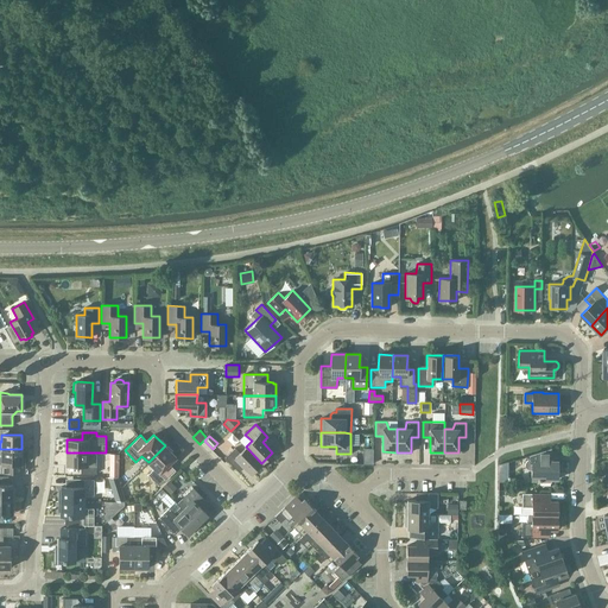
[(176,457),(165,445),(149,462),(154,469),(149,474),(159,486),(175,470),(169,464),(176,457)]
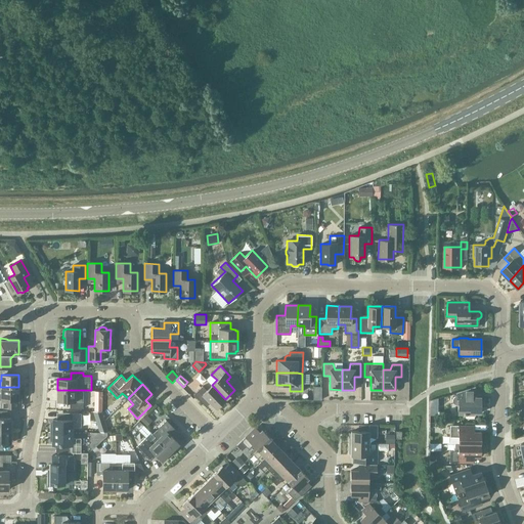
[(225,399),(212,385),(207,390),(202,386),(193,394),(203,404),(207,399),(216,408),(225,399)]
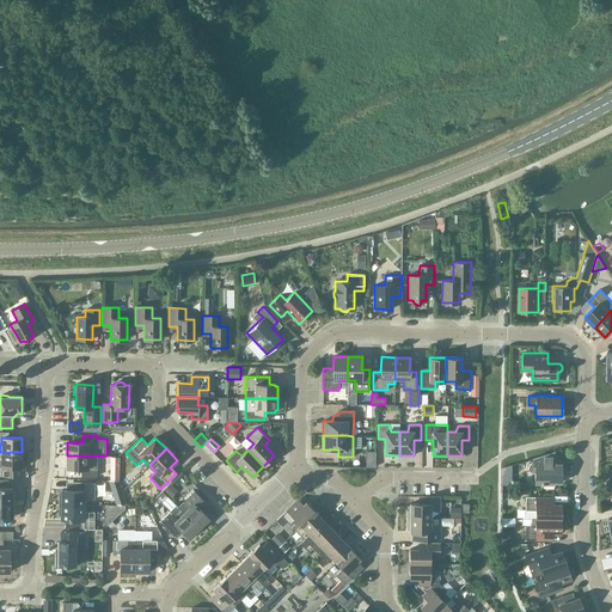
[(22,452),(0,452),(0,476),(25,477),(25,461),(22,461),(22,452)]
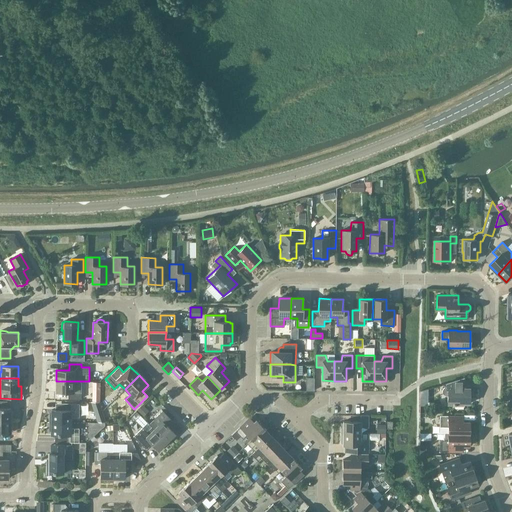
[(463,403),(469,404),(469,391),(463,391),(463,378),(446,383),(446,387),(445,387),(444,387),(444,388),(443,388),(443,389),(442,389),(442,390),(442,391),(442,392),(442,393),(443,393),(443,394),(444,394),(445,395),(446,395),(447,395),(447,404),(453,404),(453,405),(455,405),(455,408),(463,408),(463,403)]
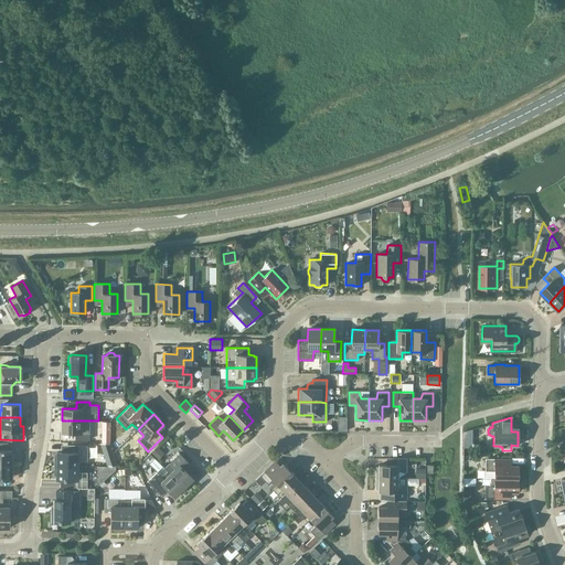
[(81,420),(62,420),(62,433),(75,433),(75,440),(88,440),(89,427),(81,427),(81,420)]
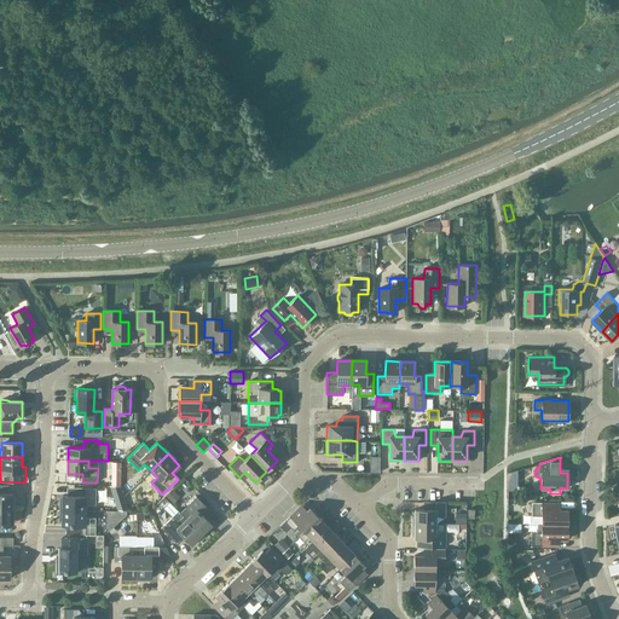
[(59,509),(85,510),(85,504),(94,504),(96,487),(77,487),(77,496),(62,496),(62,499),(59,499),(59,509)]
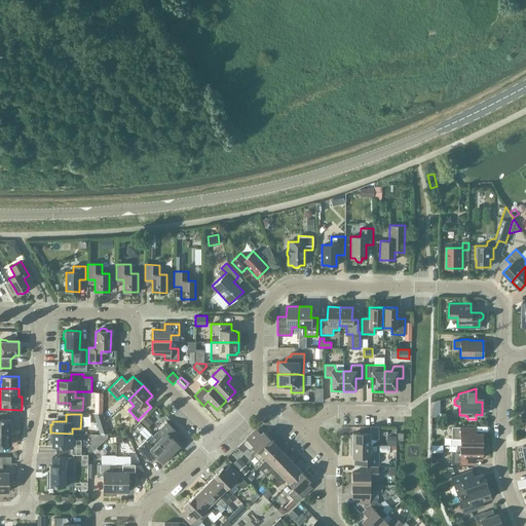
[(146,415),(140,421),(145,426),(151,420),(146,415)]
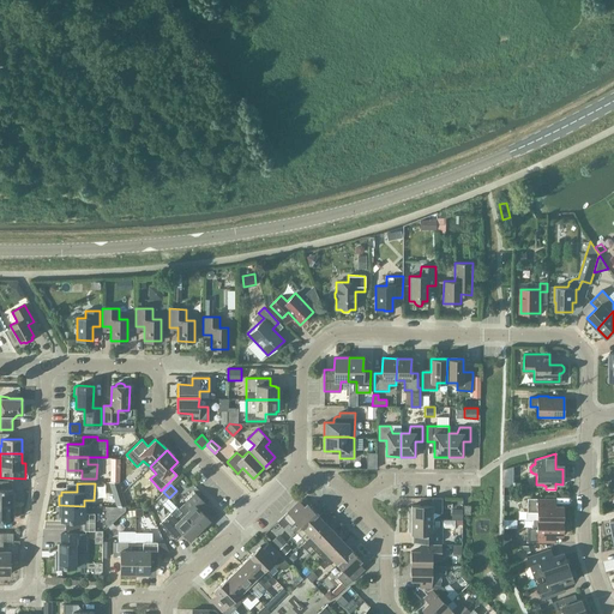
[(0,504),(14,504),(14,494),(12,493),(12,489),(0,488),(0,504)]
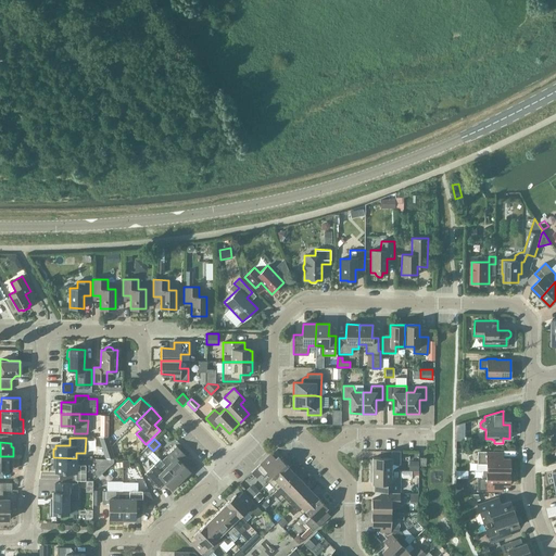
[(141,452),(154,465),(154,464),(156,466),(162,462),(162,460),(147,446),(141,452)]
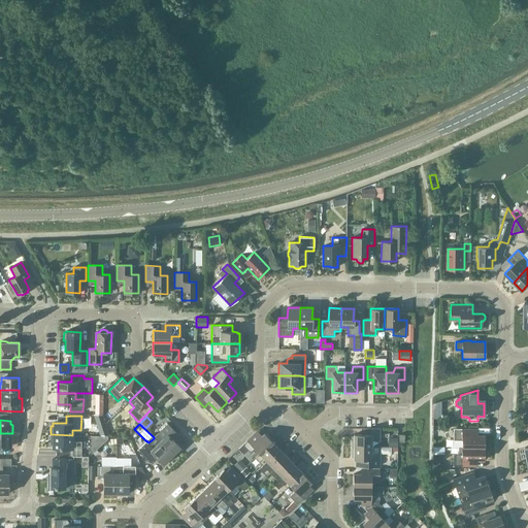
[(158,442),(171,456),(180,448),(171,438),(176,433),(167,424),(158,432),(154,437),(154,438),(158,442)]
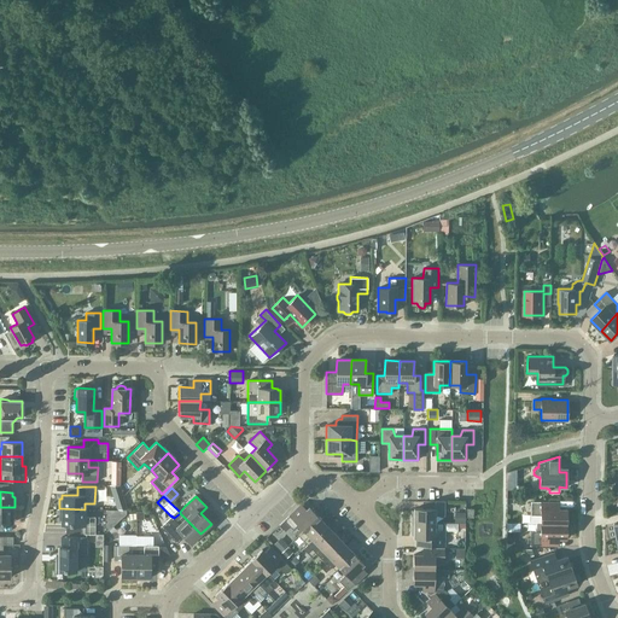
[(412,511),(412,523),(435,523),(435,514),(444,516),(444,501),(429,501),(429,508),(414,508),(414,511),(412,511)]
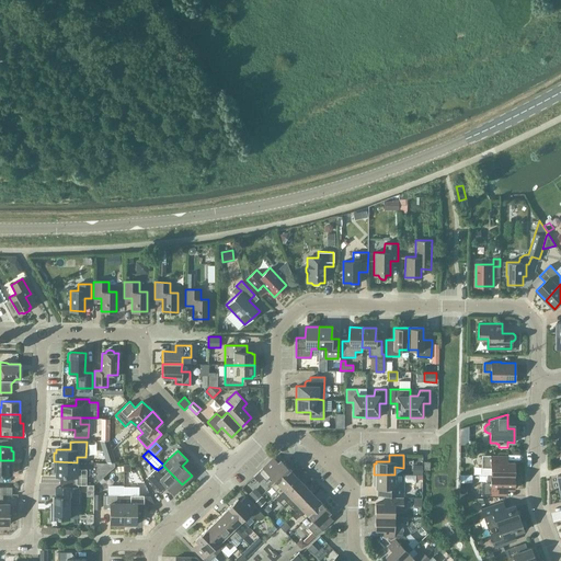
[(491,474),(514,476),(514,462),(499,462),(499,456),(482,455),(481,467),(491,468),(491,474)]
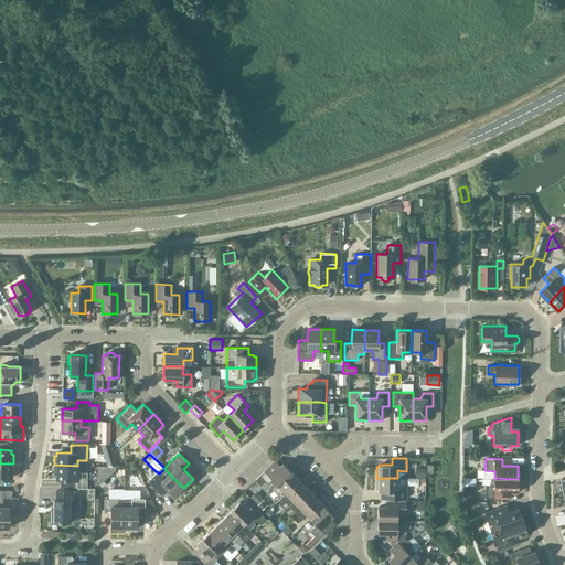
[(278,484),(290,472),(283,464),(279,466),(275,460),(255,480),(260,486),(265,481),(267,483),(273,479),(277,484),(278,484)]
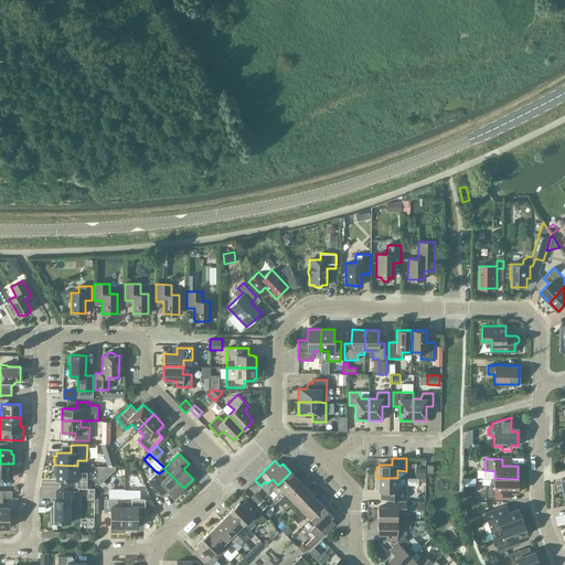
[(13,464),(0,464),(0,477),(11,478),(11,473),(13,473),(13,464)]
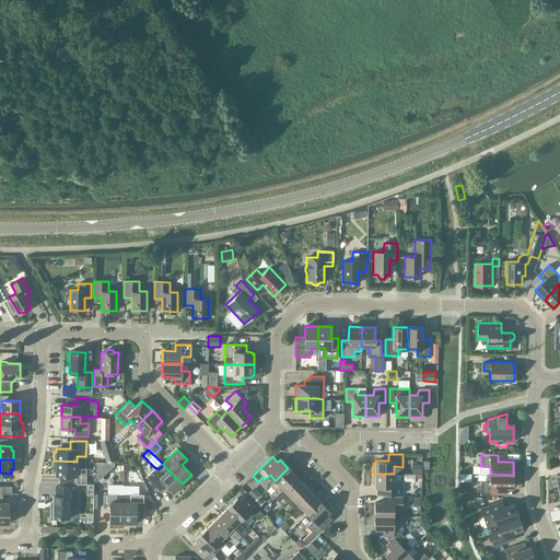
[(77,462),(54,461),(54,471),(56,471),(56,475),(69,475),(69,482),(85,483),(85,468),(77,468),(77,462)]
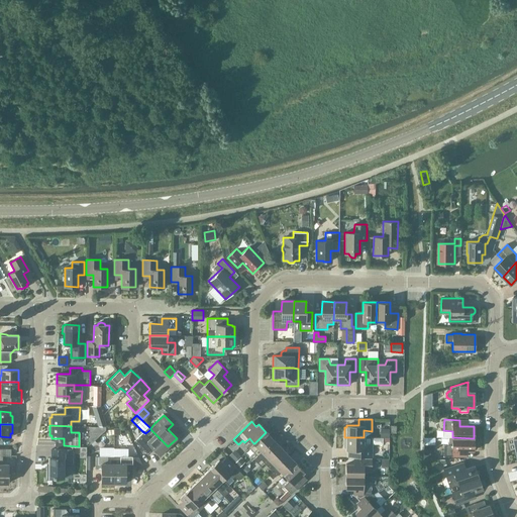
[(380,428),(380,437),(383,437),(389,437),(389,432),(389,429),(380,428)]
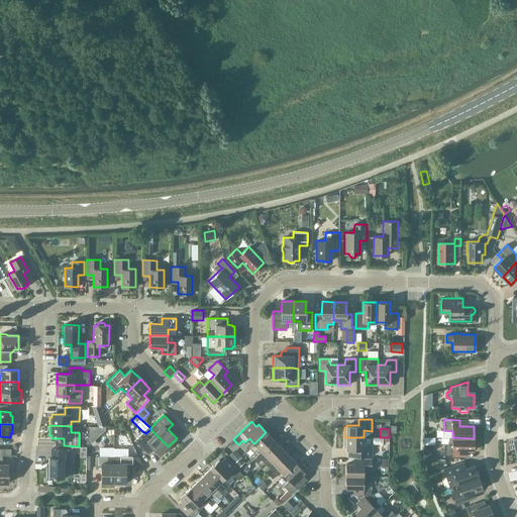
[(168,446),(154,433),(150,429),(145,433),(143,431),(134,440),(144,451),(150,445),(160,454),(168,446)]
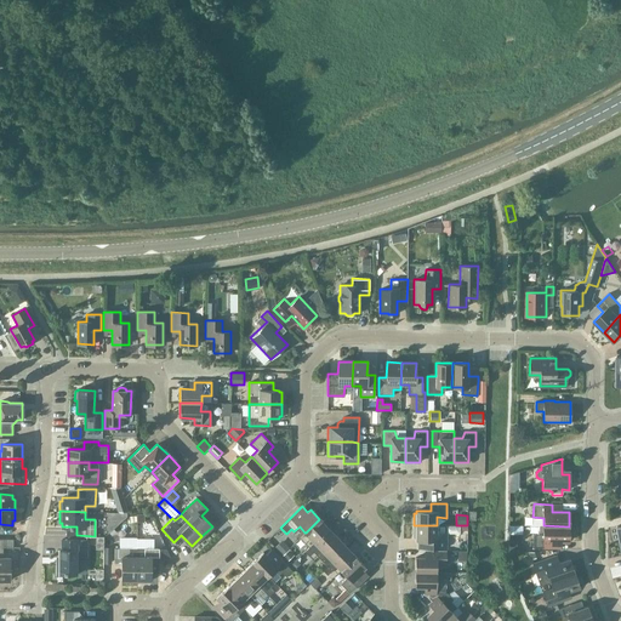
[(306,533),(305,533),(300,537),(308,547),(309,547),(329,529),(319,519),(306,533)]
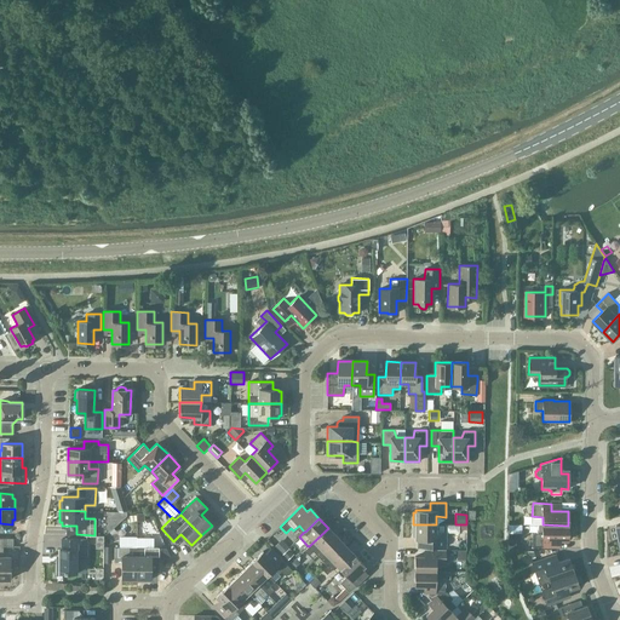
[(98,529),(103,535),(104,535),(114,527),(108,521),(98,529)]
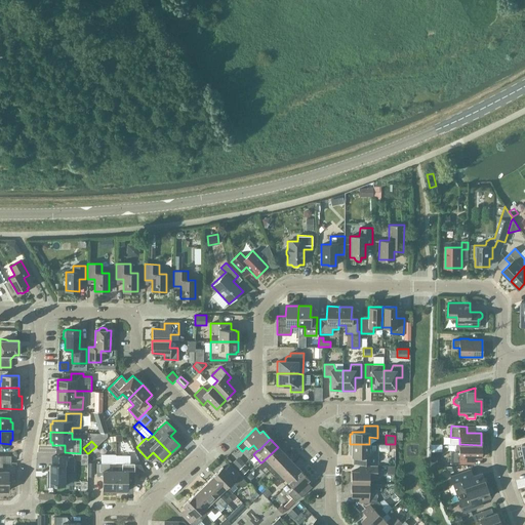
[(369,444),(350,444),(350,454),(352,454),(352,455),(365,456),(365,463),(377,463),(377,451),(369,451),(369,444)]
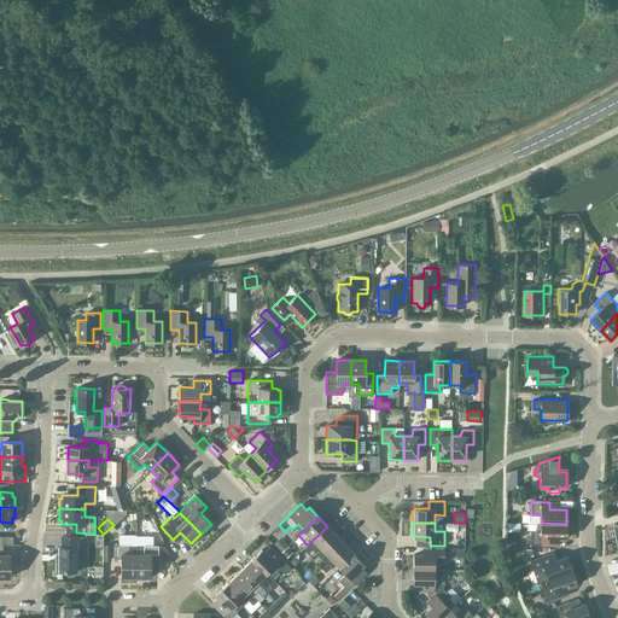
[(566,538),(566,524),(541,523),(536,523),(536,531),(530,531),(530,544),(549,546),(549,538),(566,538)]
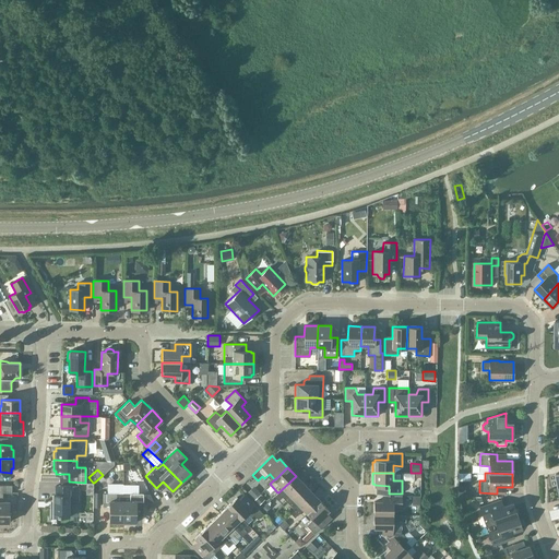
[(278,492),(277,492),(274,496),(278,500),(282,497),(286,501),(304,484),(296,476),(278,492)]
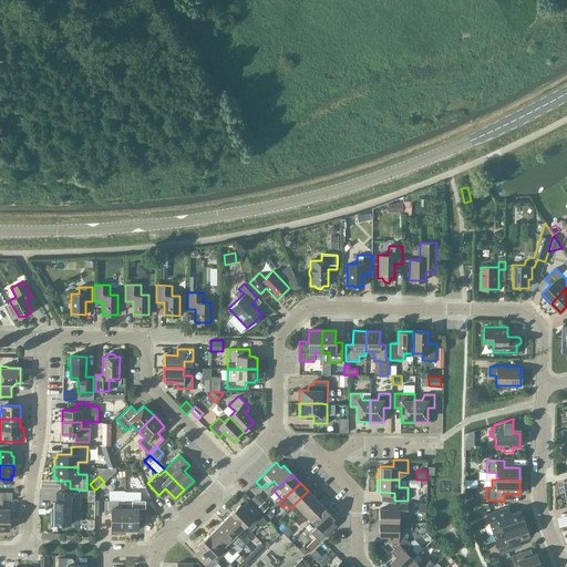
[(308,491),(290,508),(298,516),(298,517),(317,500),(308,491)]
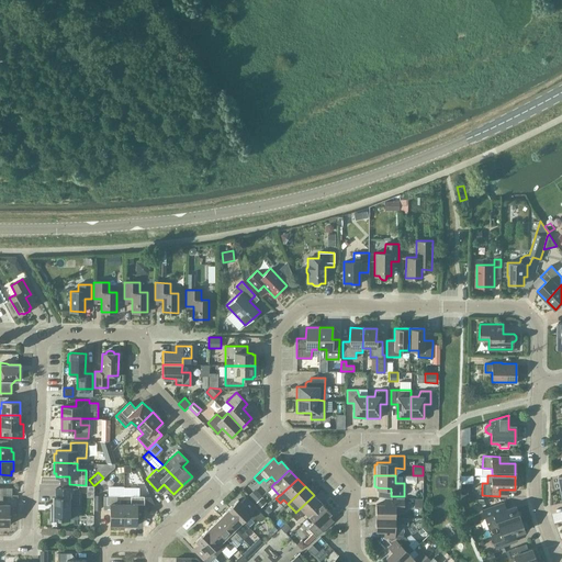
[(0,527),(4,527),(4,525),(9,525),(9,505),(2,505),(2,495),(11,495),(11,487),(0,487),(0,527)]
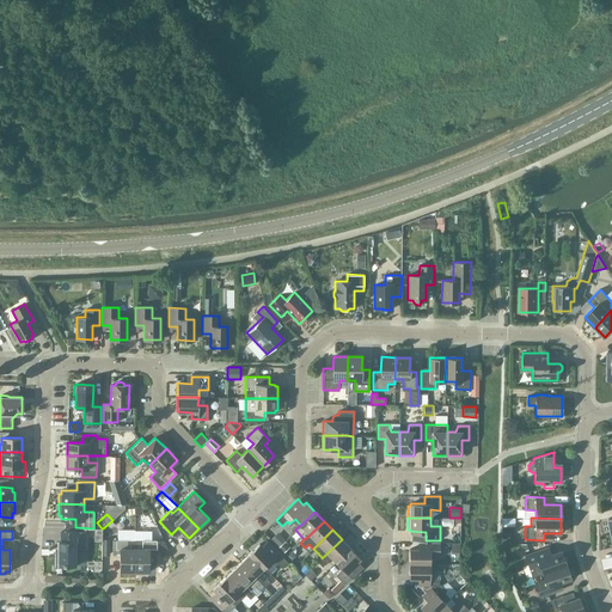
[(66,532),(66,542),(59,542),(59,556),(56,556),(56,567),(63,567),(63,565),(75,565),(75,548),(86,548),(86,532),(75,532),(66,532)]
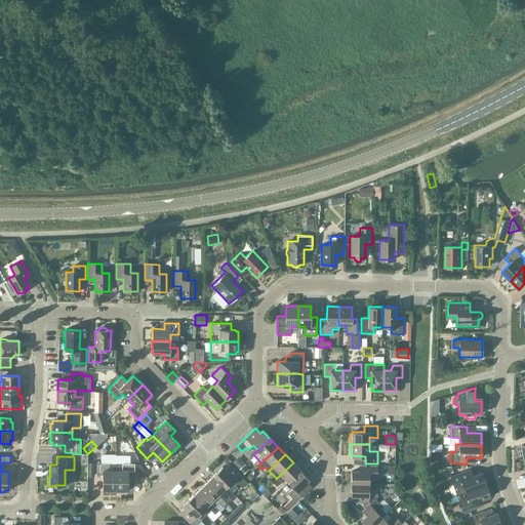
[(238,456),(232,462),(238,470),(245,463),(238,456)]
